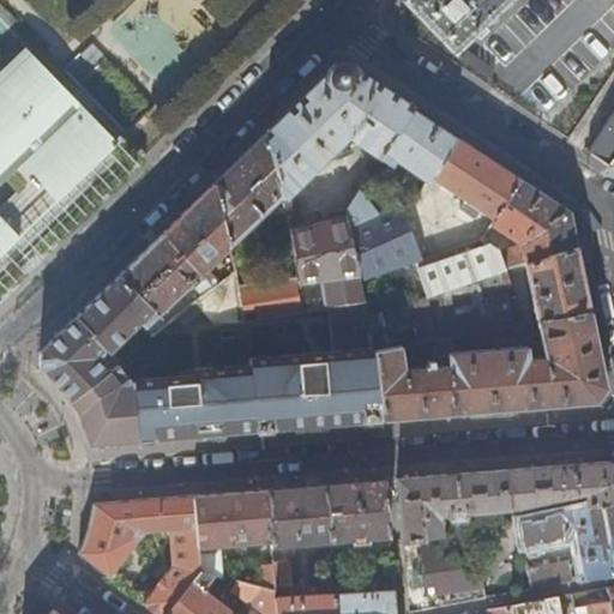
[(402,0),(453,52),(507,0),(402,0)]
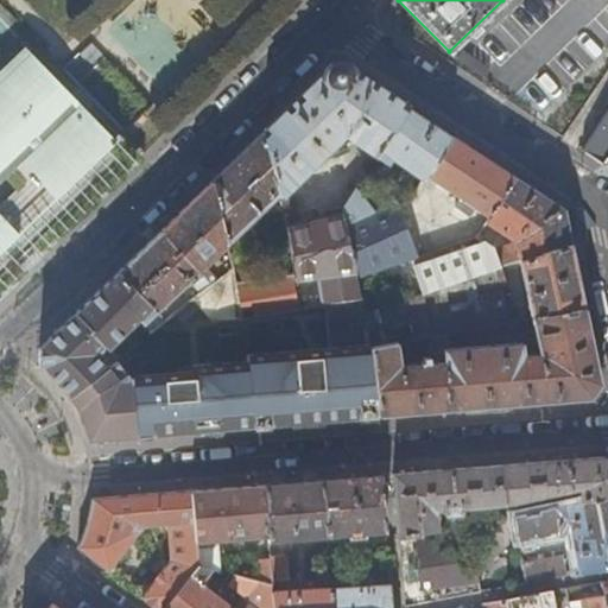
[(0,285),(134,157),(30,49),(0,76),(0,285)]
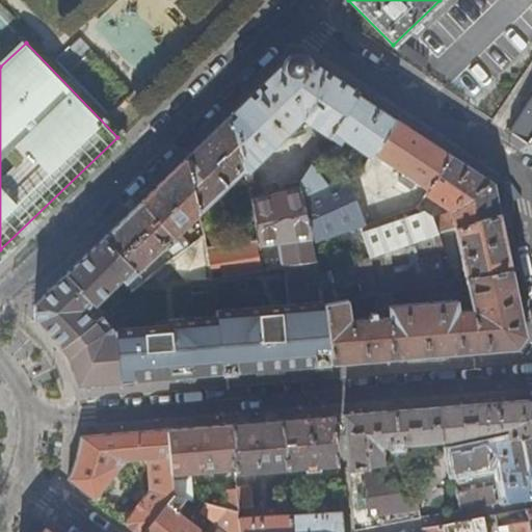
[(421,65),(425,59),(403,45),(400,52),(421,65)]
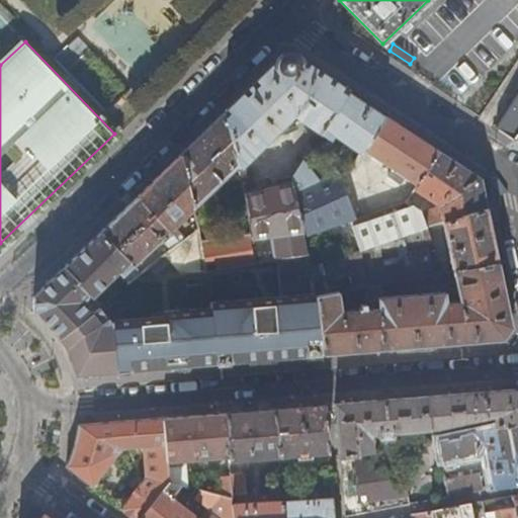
[(280,58),(224,112),(237,167),(277,127),(280,124),(276,119),(289,106),(294,110),(293,113),(320,132),(347,91),(321,74),(294,56),(280,58)]
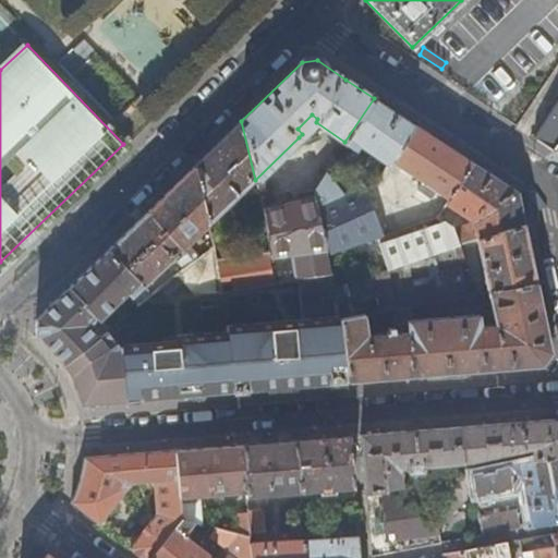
[(393,111),(374,98),(344,142),(343,143),(354,150),(358,146),(380,160),(376,170),(372,167),(347,184),(350,190),(362,185),(376,180),(386,165),(413,124),(393,111)]
